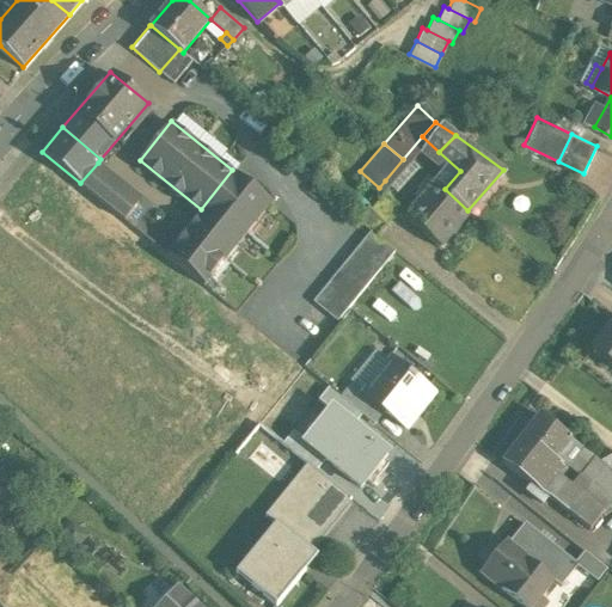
[(98,163),(80,183),(91,191),(105,175),(109,171),(98,163)]
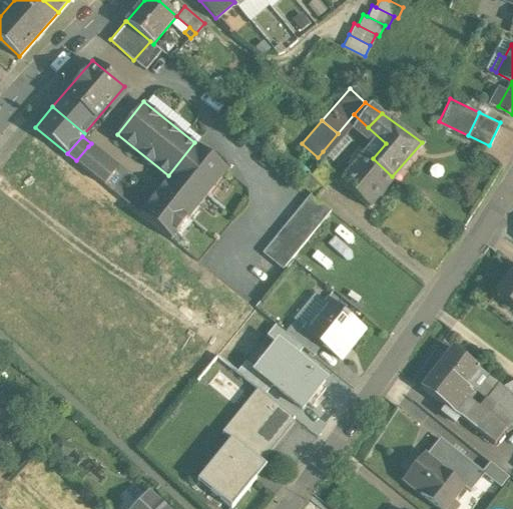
[(168,175),(140,212),(170,236),(225,167),(194,142),(168,175)]
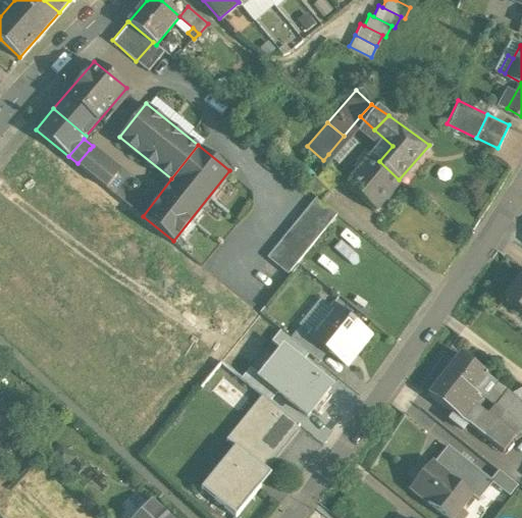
[(117,172),(90,149),(77,163),(106,187),(117,172)]
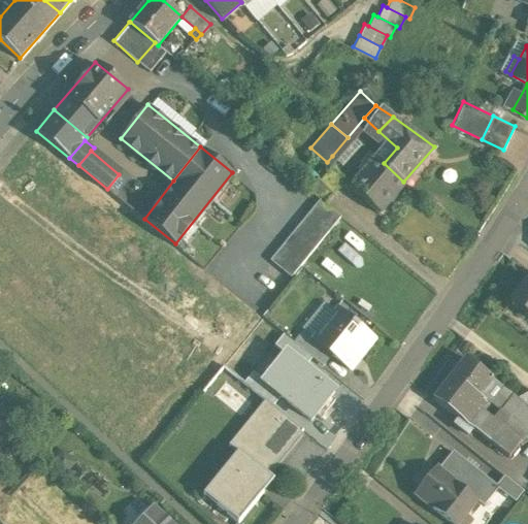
[(384,163),(373,154),(349,183),(378,210),(403,182),(384,163)]
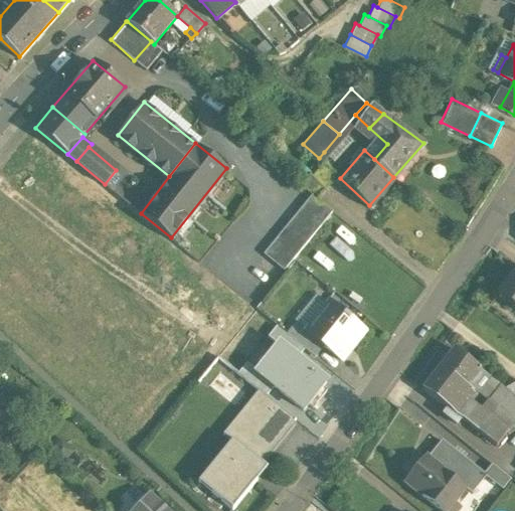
[(324,152),(319,158),(322,161),(324,163),(329,157),(324,152)]
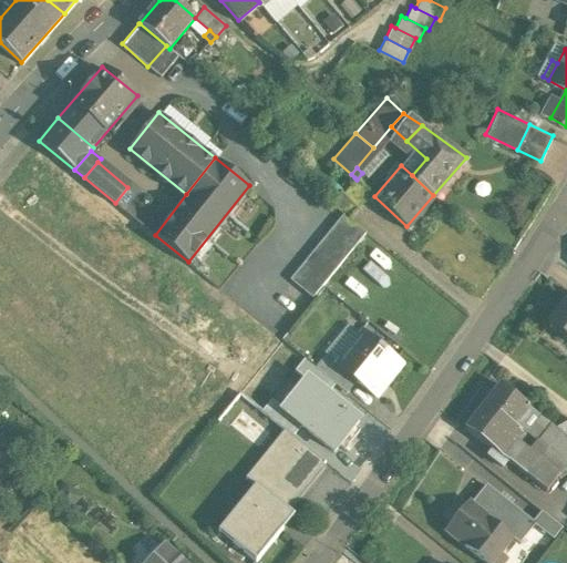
[(342,211),(289,277),(312,295),(366,229),(342,211)]
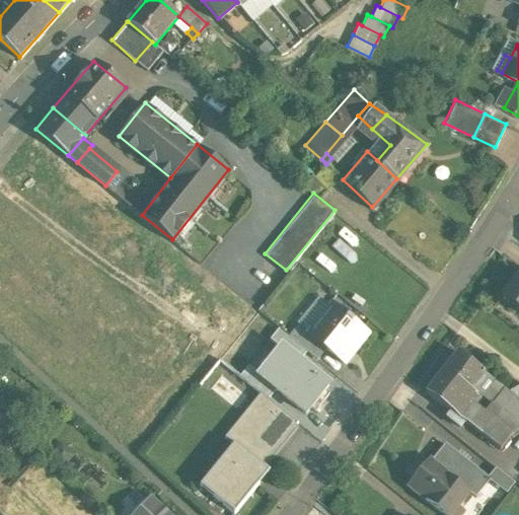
[(518,271),(501,294),(518,307),(518,271)]
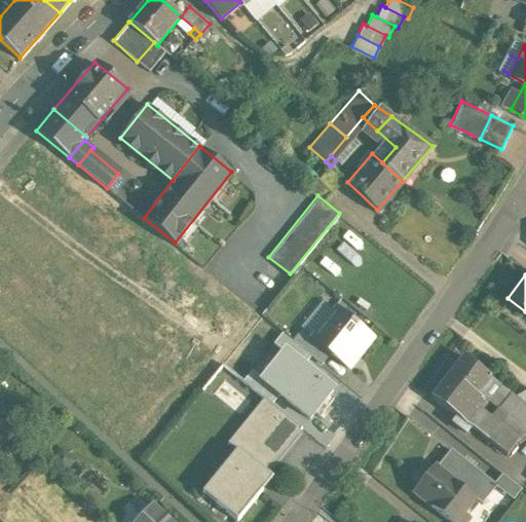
[(316,338),(315,339),(330,351),(348,366),(372,337),(355,324),(357,323),(351,319),(350,320),(339,310),(316,338)]
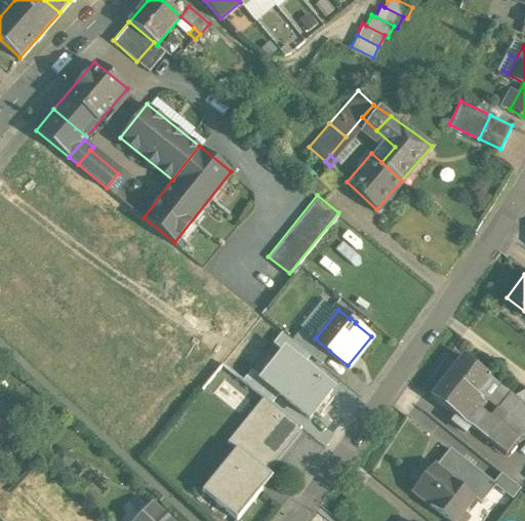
[(301,326),(292,338),(311,354),(321,362),(329,351),(315,338),(316,337),(301,326)]
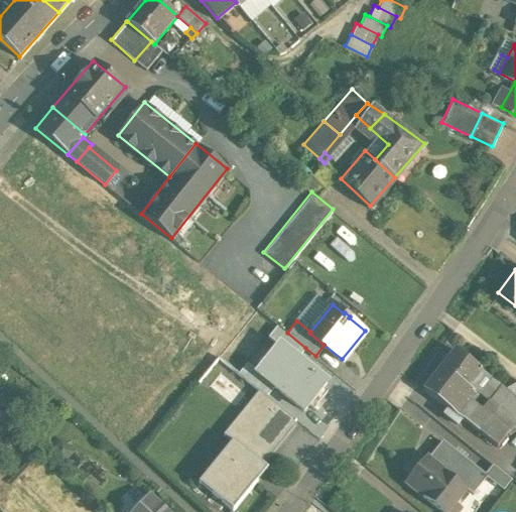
[(305,348),(287,333),(277,325),(268,335),(279,343),(297,357),(305,348)]
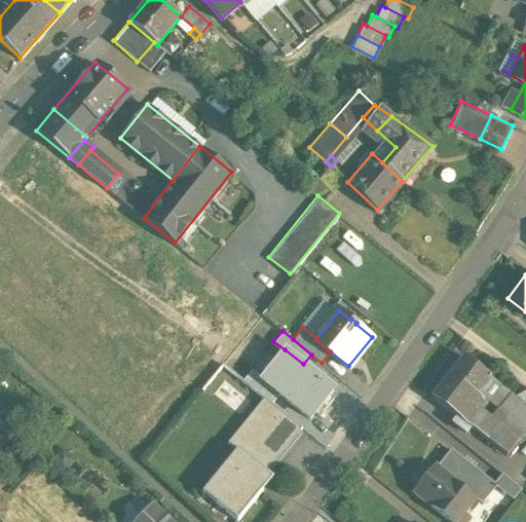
[(333,387),(303,364),(285,349),(262,378),(279,393),(309,416),(314,411),(320,415),(333,398),(328,394),(333,387)]
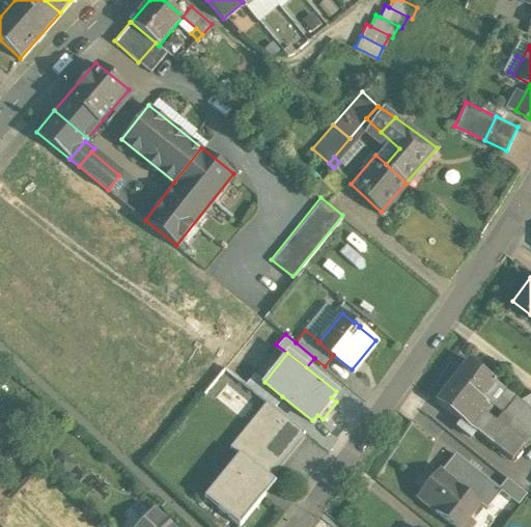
[(495,378),(468,357),(437,398),(460,418),(463,420),(480,396),(495,378)]
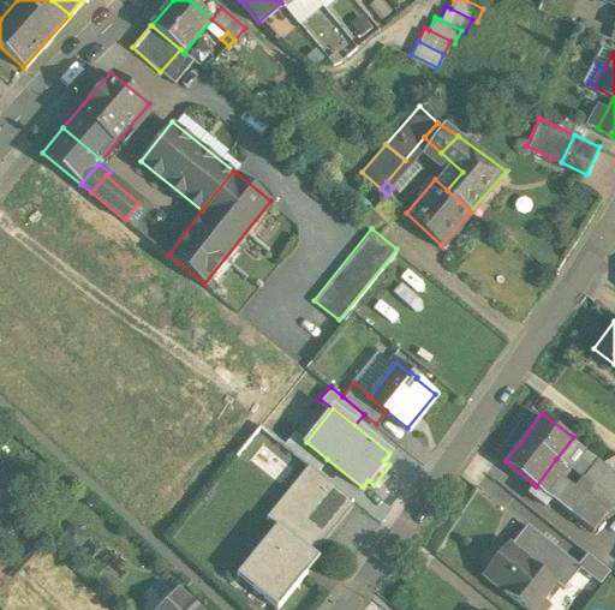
[(318,470),(327,459),(306,442),(294,431),(285,442),(318,470)]
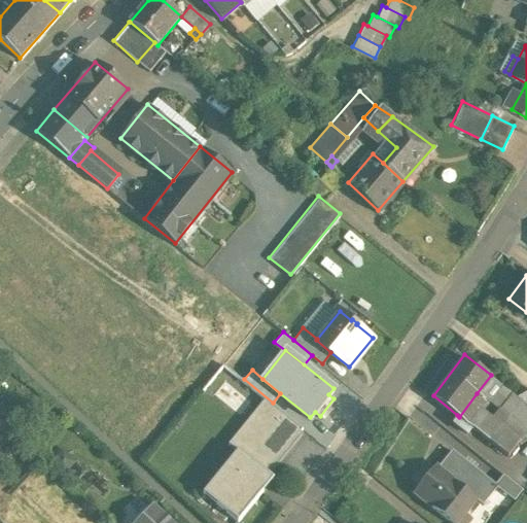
[(520,438),(526,427),(526,403),(517,394),(491,375),(477,393),(485,398),(479,408),(520,438)]
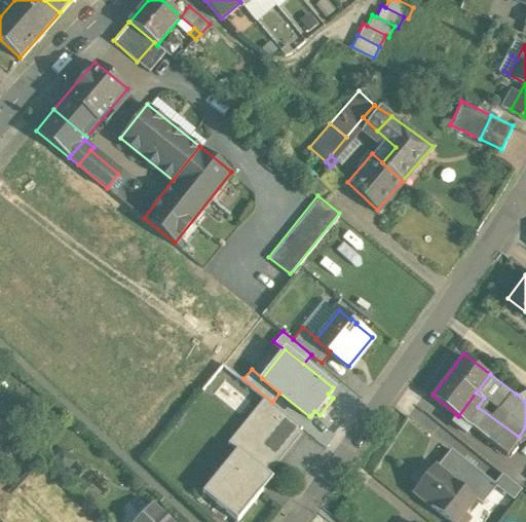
[(525,388),(516,394),(525,402),(525,388)]
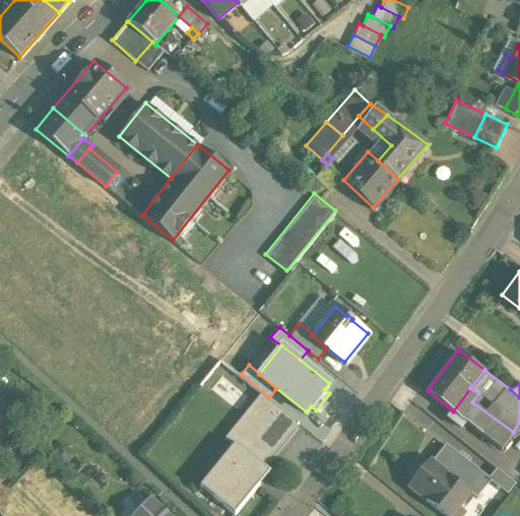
[(470,388),(453,411),(466,421),(501,447),(513,432),(472,402),(478,393),(470,388)]
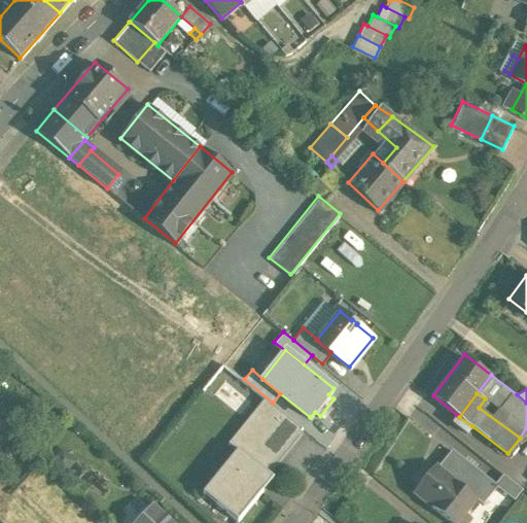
[(279,408),(254,439),(278,457),(303,426),(279,408)]
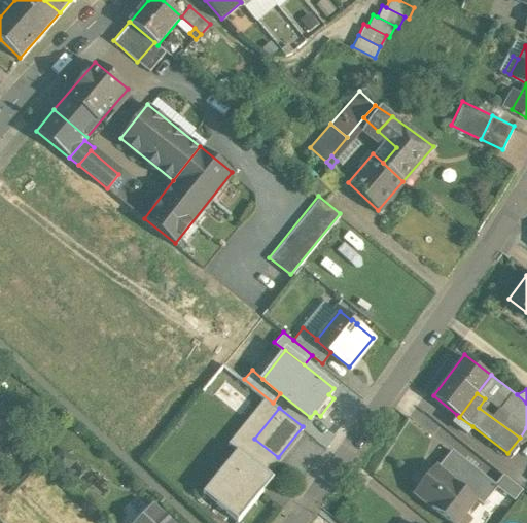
[(457,415),(452,422),(466,433),(472,426),(459,417),(457,415)]
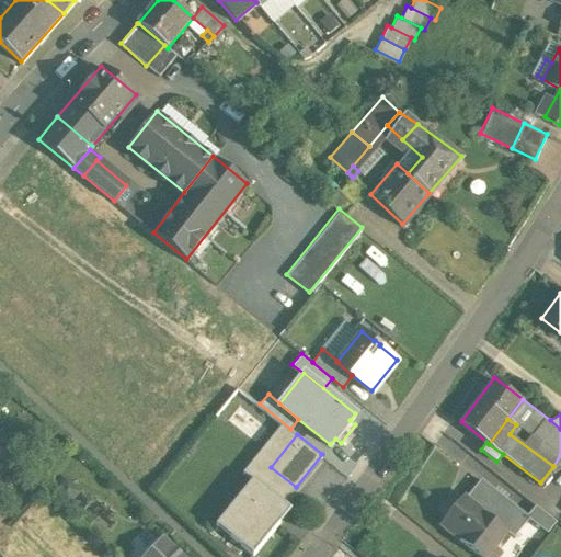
[(284,501),(296,487),(271,467),(259,481),(284,501)]
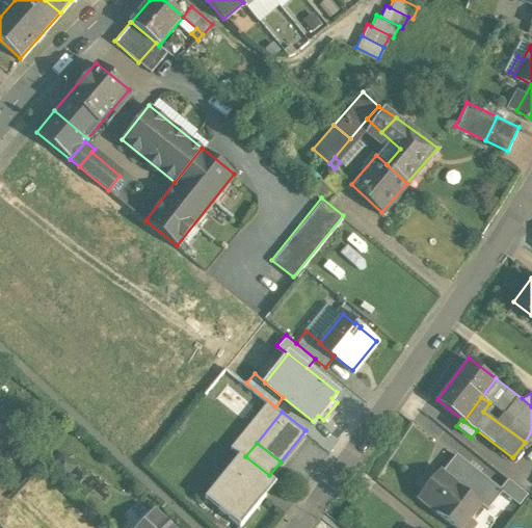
[(259,489),(269,475),(245,456),(239,452),(205,496),(240,525),(265,493),(259,489)]
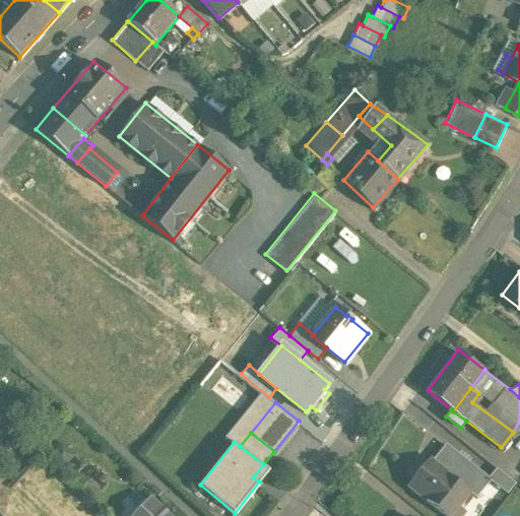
[(489,474),(446,442),(433,460),(448,472),(428,499),(449,515),(462,515),(467,510),(460,505),(471,492),(477,496),(492,478),(492,477),(489,474)]
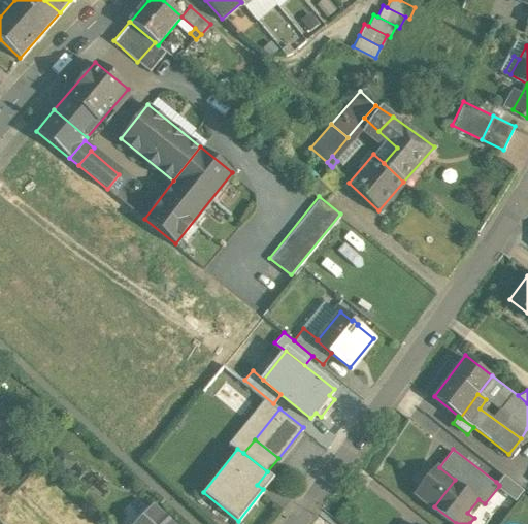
[(438,466),(419,493),(434,506),(455,480),(439,467),(438,466)]
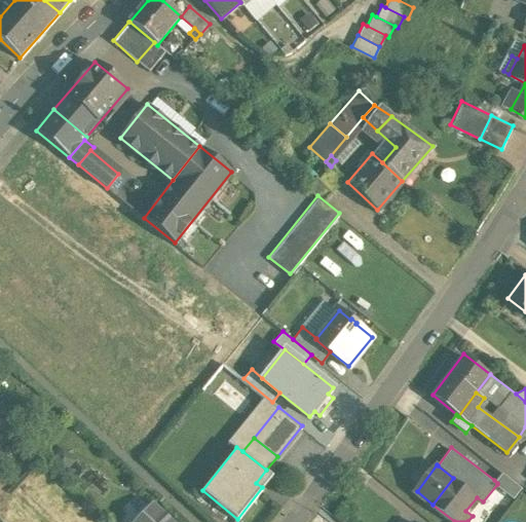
[(521,487),(501,471),(494,480),(497,483),(497,484),(514,496),(521,487)]
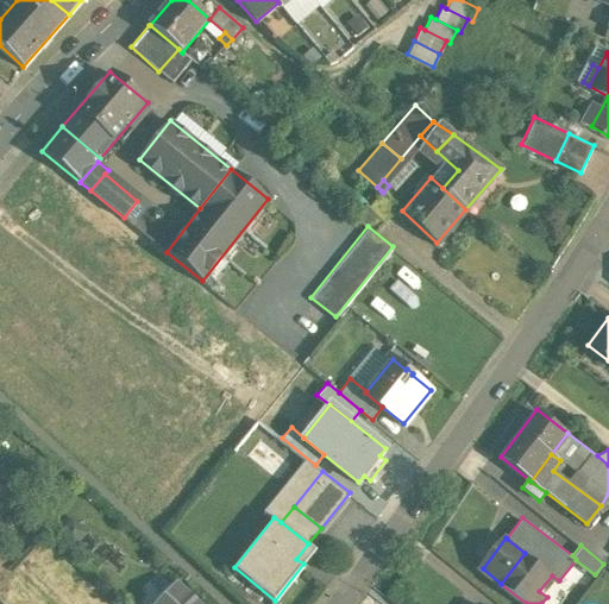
[(155,603),(201,603),(177,582),(155,603)]
